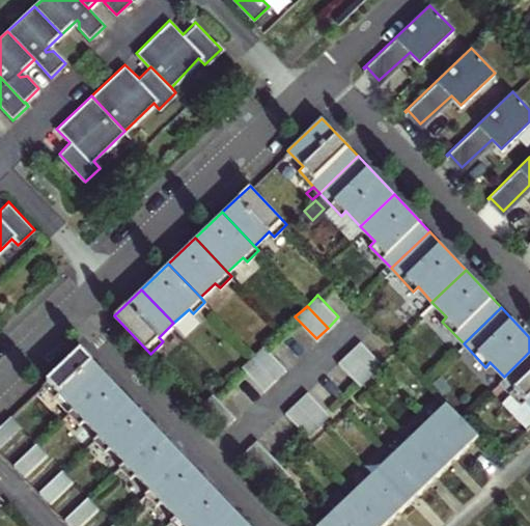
[(360,339),(349,350),(370,372),(382,361),(360,339)]
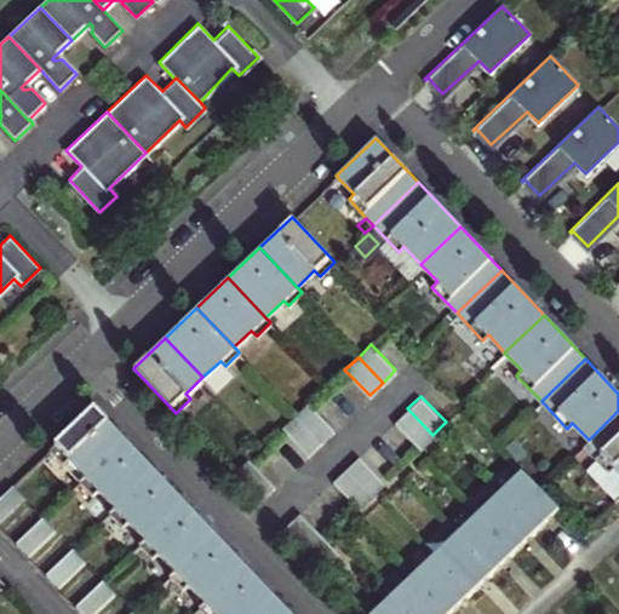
[(310,403),(297,415),(321,441),(334,429),(310,403)]
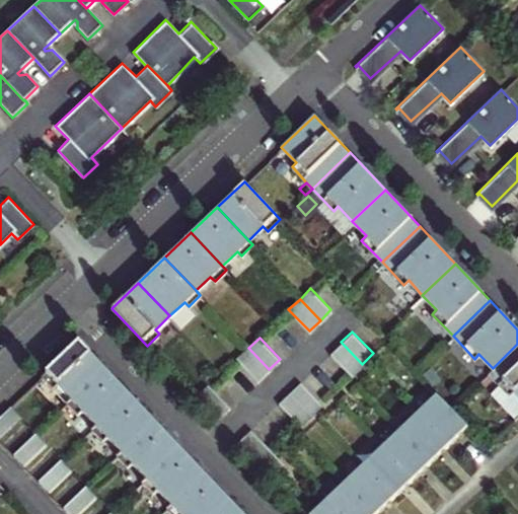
[(78,340),(41,375),(53,387),(57,383),(71,397),(103,366),(78,340)]
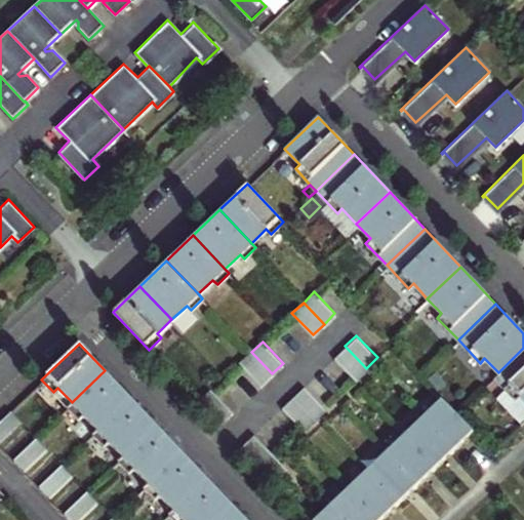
[(345,346),(333,357),(355,378),(366,368),(345,346)]
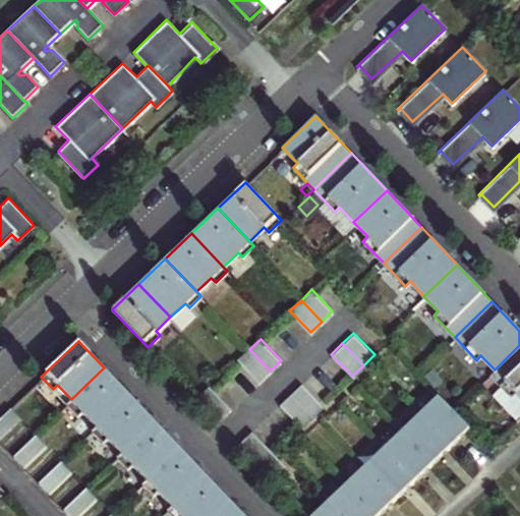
[(519,345),(495,369),(509,385),(505,390),(519,405),(519,345)]
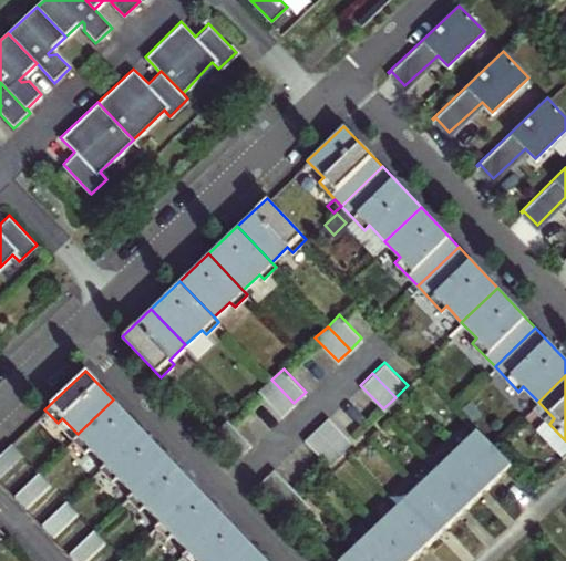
[(271,380),(259,391),(281,414),(294,403),(271,380)]
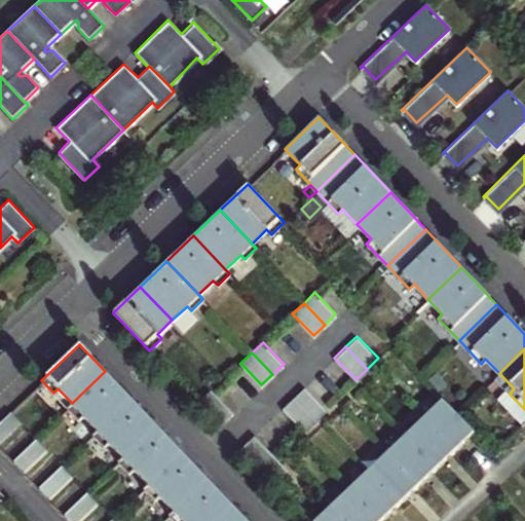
[(72,403),(67,407),(79,419),(83,415),(98,430),(130,398),(105,371),(72,403)]
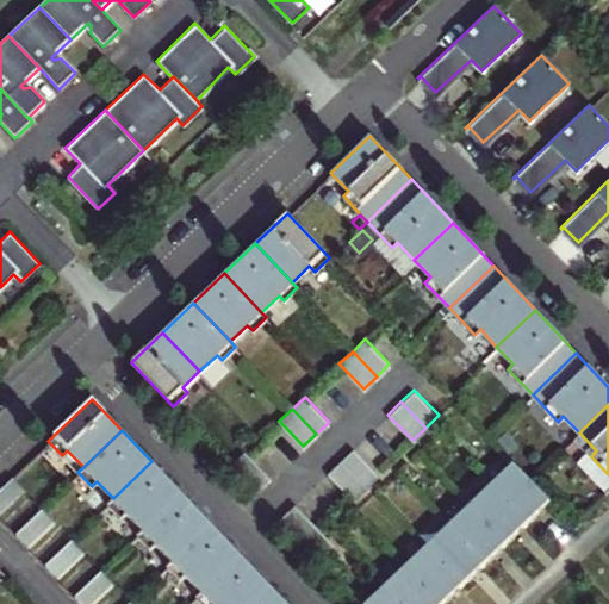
[(353,447),(340,460),(365,485),(378,473),(353,447)]
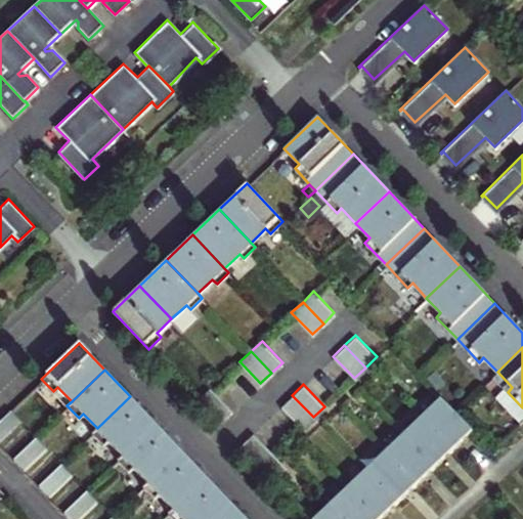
[(212,388),(198,400),(218,423),(232,409),(212,388)]
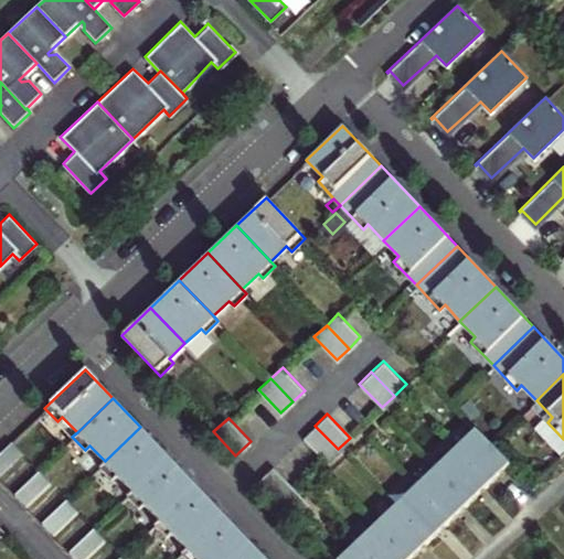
[(315,426),(302,437),(326,461),(338,449),(315,426)]
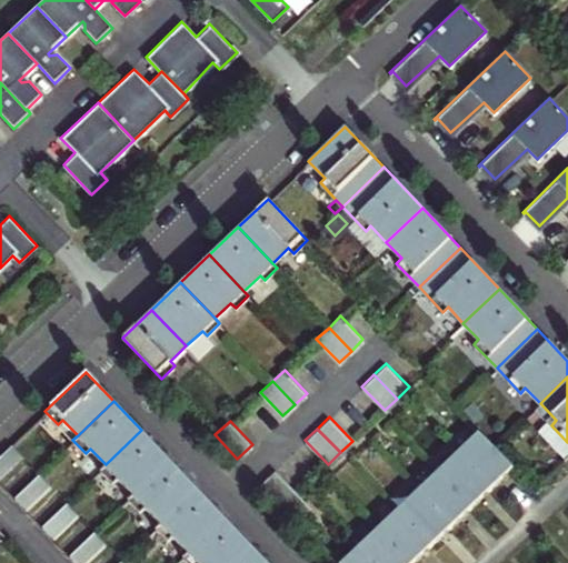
[(106,464),(100,469),(112,482),(118,478),(132,493),(169,459),(141,430),(106,464)]
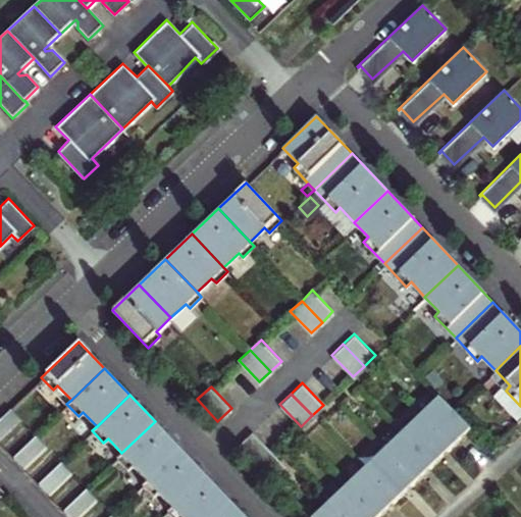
[(438,396),(419,413),(451,447),(470,428),(438,396)]
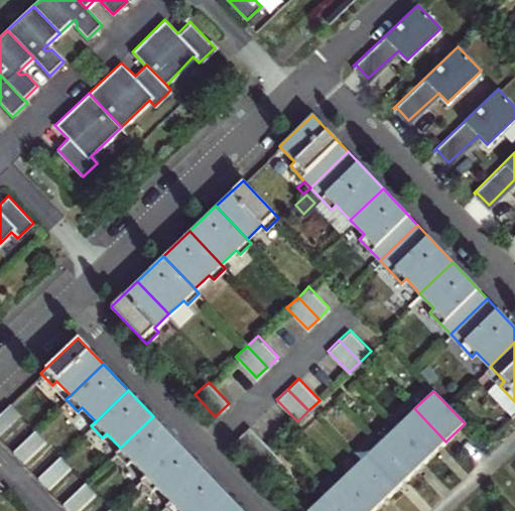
[(0,431),(20,413),(10,402),(0,411),(0,431)]
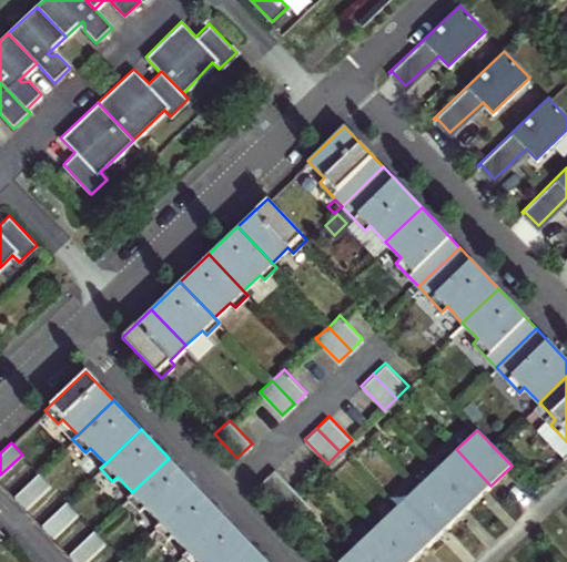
[(456,449),(436,468),(471,504),(490,486),(456,449)]
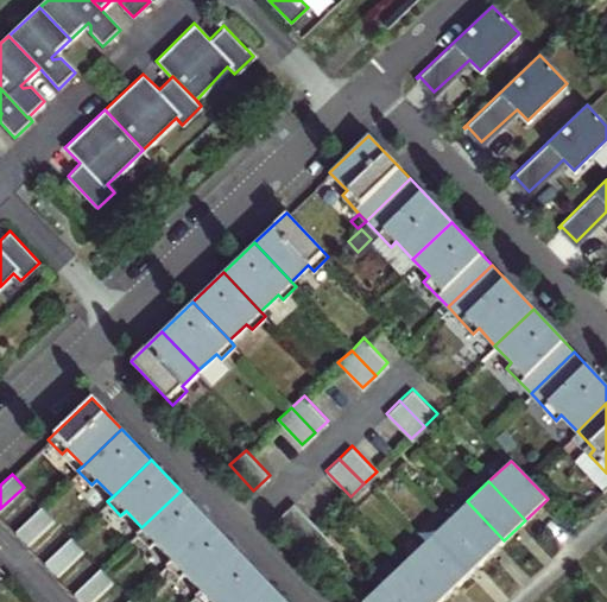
[(141,527),(137,532),(150,546),(156,542),(171,558),(209,521),(181,490),(141,527)]
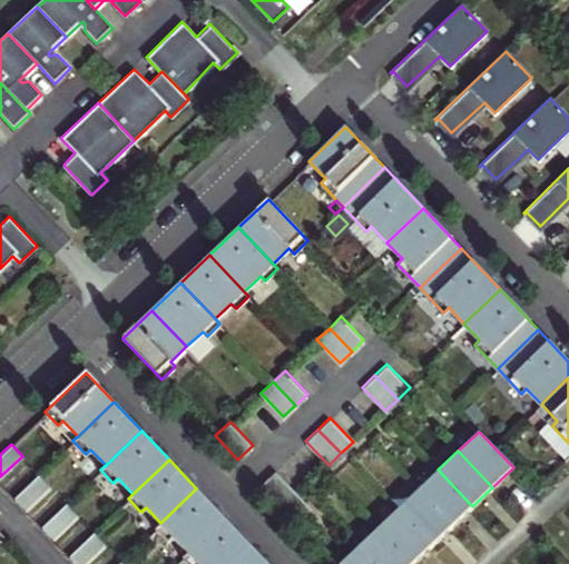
[(275,470),(261,483),(284,507),(298,494),(275,470)]
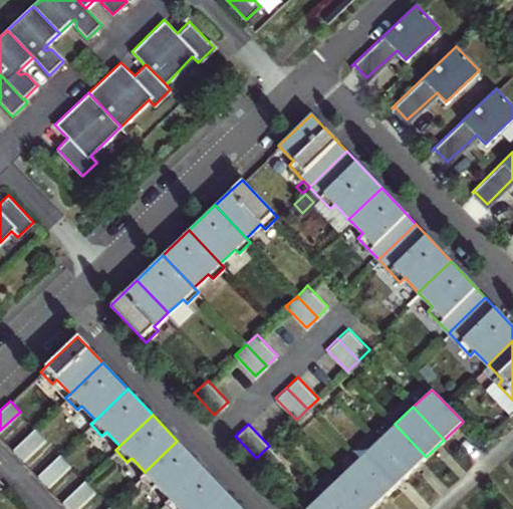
[(395,424),(377,441),(408,474),(426,457),(395,424)]
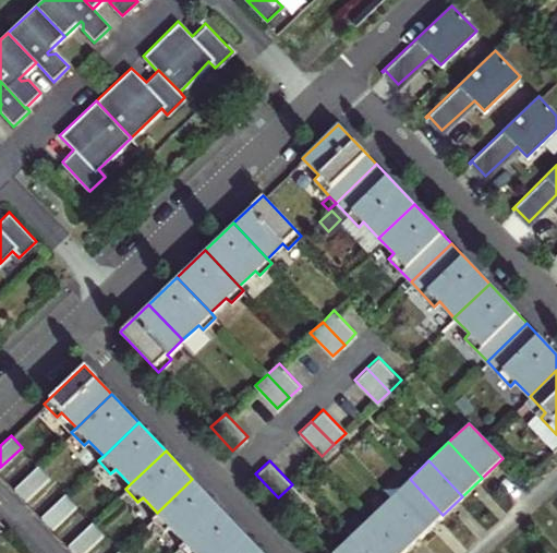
[(14,487),(25,499),(49,476),(37,464),(14,487)]
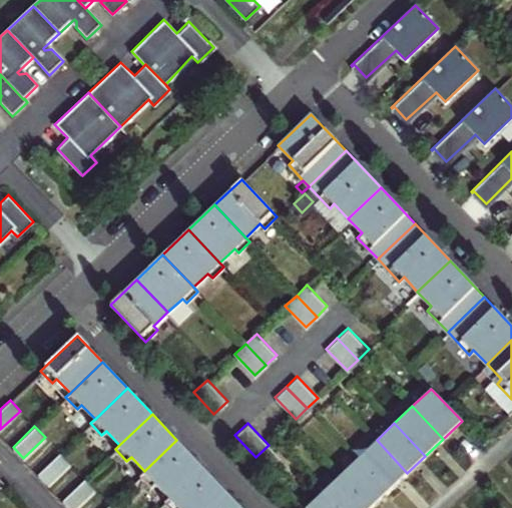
[(144,471),(140,475),(151,487),(155,483),(169,497),(201,466),(176,440),(144,471)]
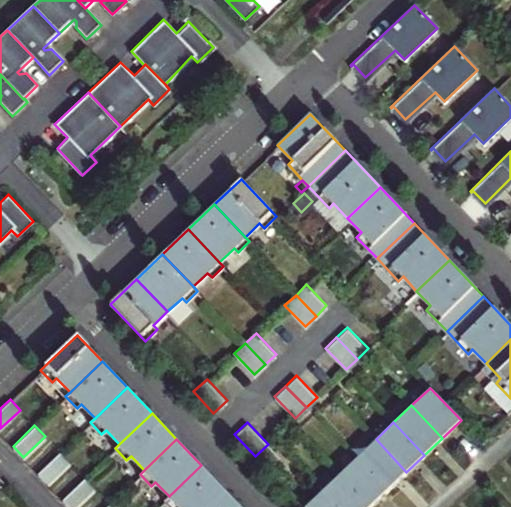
[(376,439),(358,456),(389,489),(406,472),(376,439)]
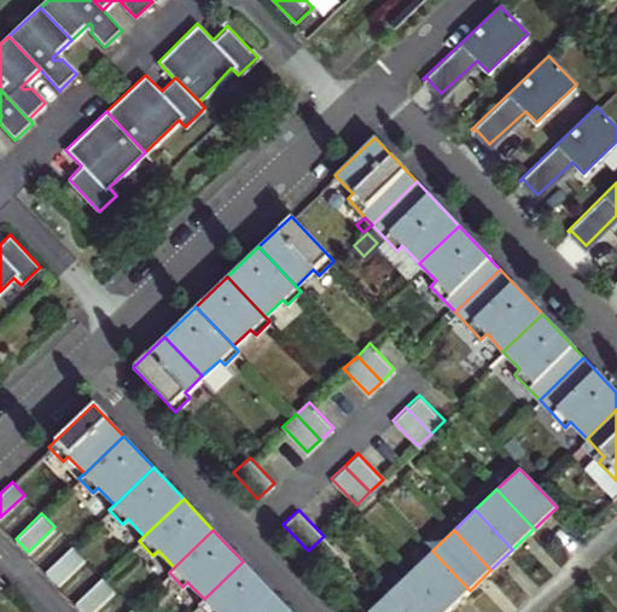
[(324,536),(308,551),(321,565),(337,551),(324,536)]
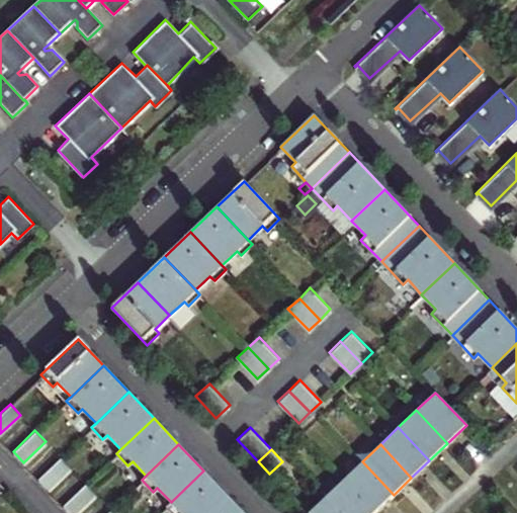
[(37,478),(48,489),(70,467),(60,456),(37,478)]
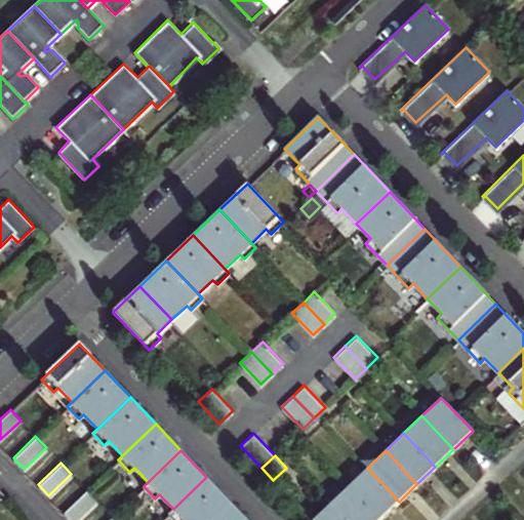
[(367,468),(349,485),(380,519),(399,502),(367,468)]
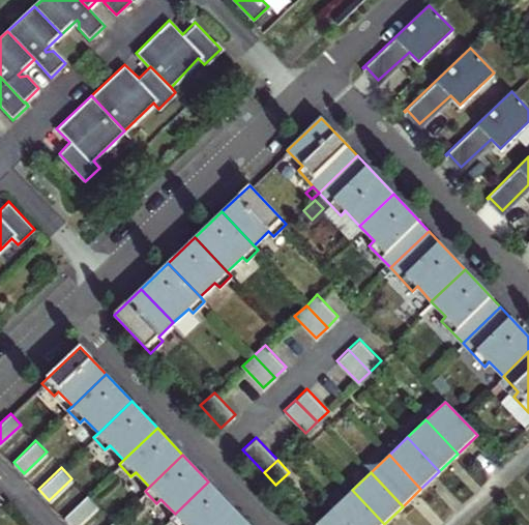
[(175,514),(170,518),(176,524),(216,524),(234,508),(208,482),(175,514)]
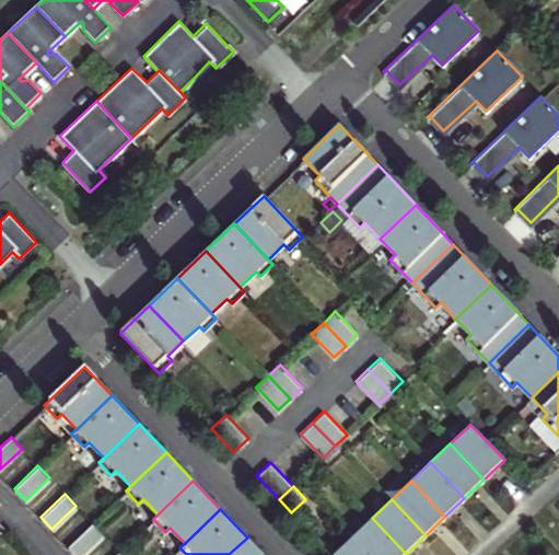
[(372,518),(352,536),(370,554),(404,554),(406,554),(372,518)]
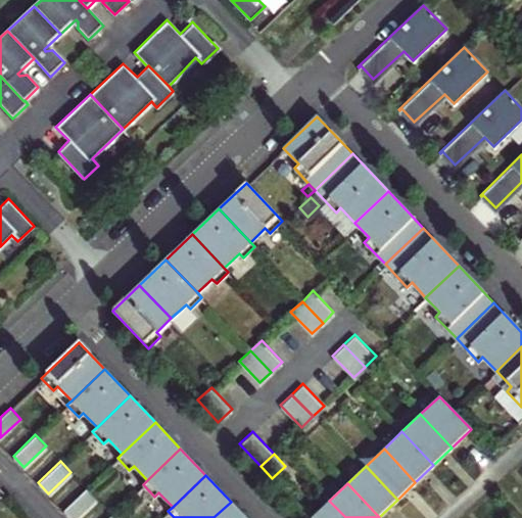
[(63,509),(72,517),(76,517),(96,499),(86,487),(63,509)]
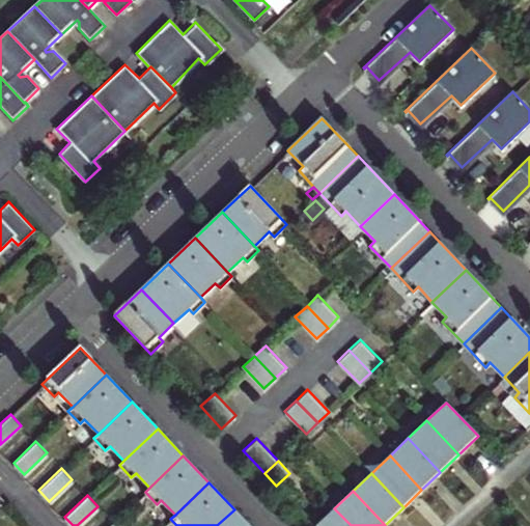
[(351,525),(334,508),(315,525),(351,525)]
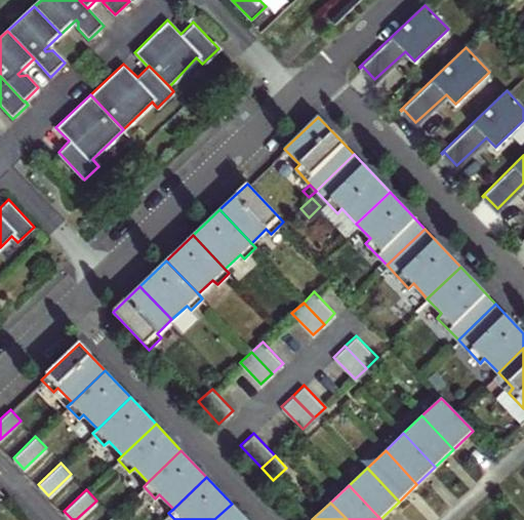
[(214,519),(246,519),(232,504),(214,519)]
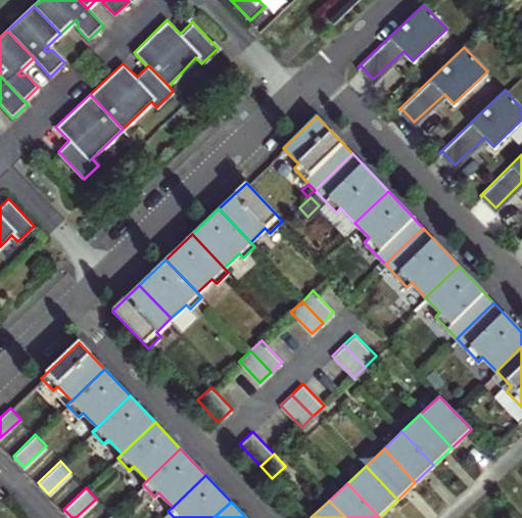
All buildings are outlined.
